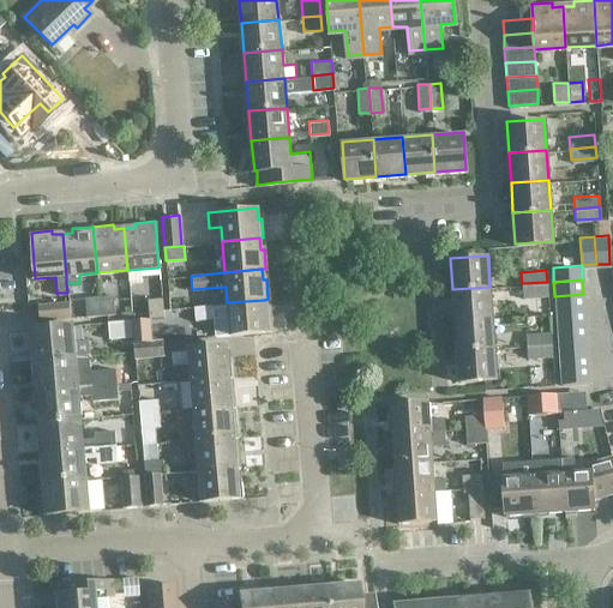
[(547,282),(522,283),(523,295),(547,293),(547,282)]
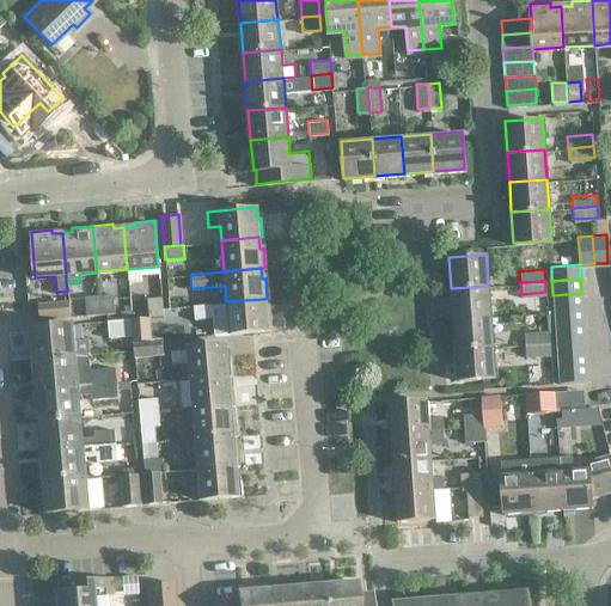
[(453,318),(490,316),(488,286),(451,288),(453,318)]
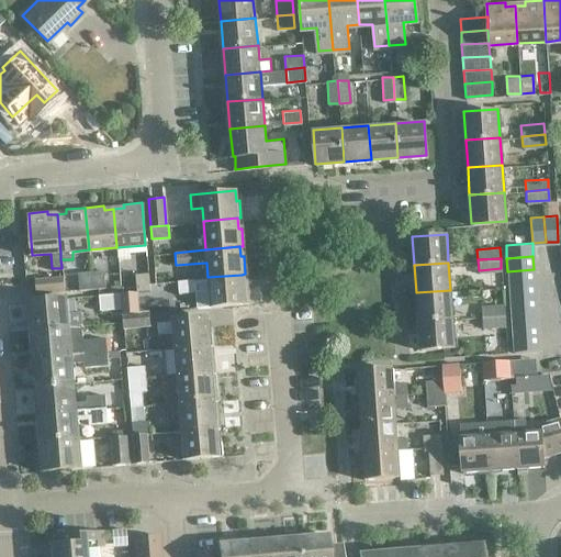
[(103,269),(90,270),(91,288),(104,286),(103,269)]
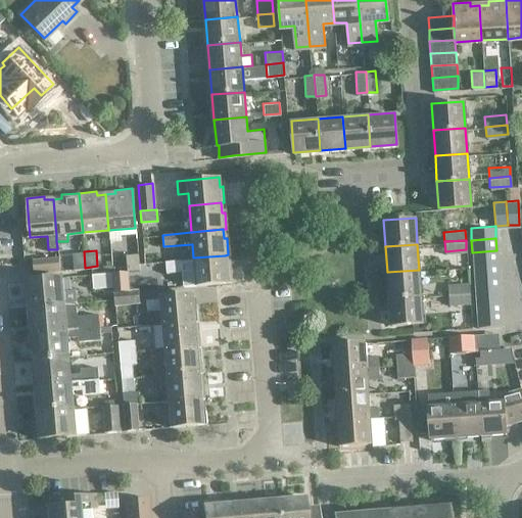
[(472,252),(473,265),(497,263),(496,250),(472,252)]
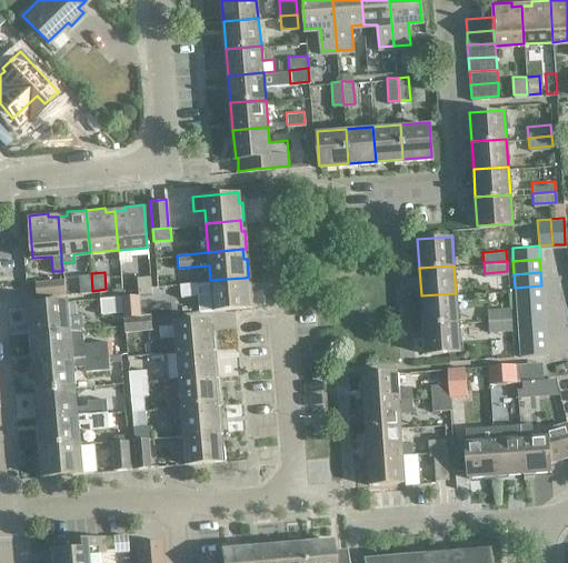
[(92,291),(91,273),(78,274),(80,292),(92,291)]
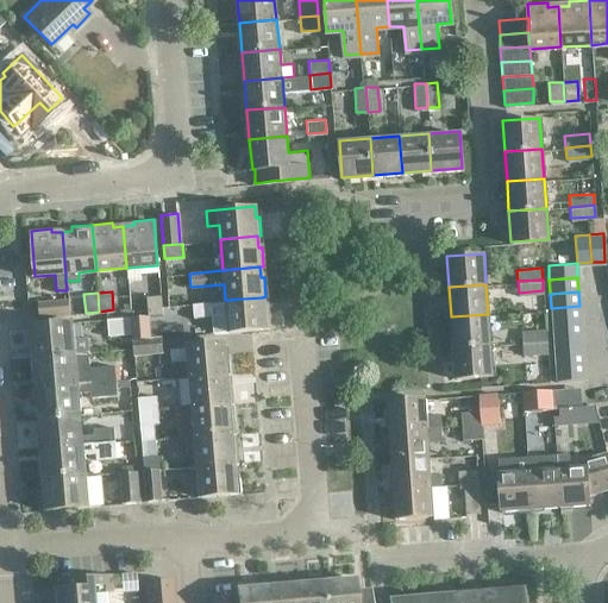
[(148,314),(162,313),(160,294),(145,295),(148,314)]
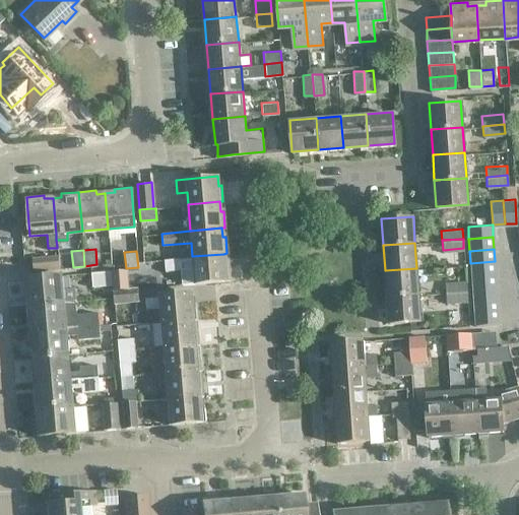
[(57,254),(31,256),(33,269),(58,267),(57,254)]
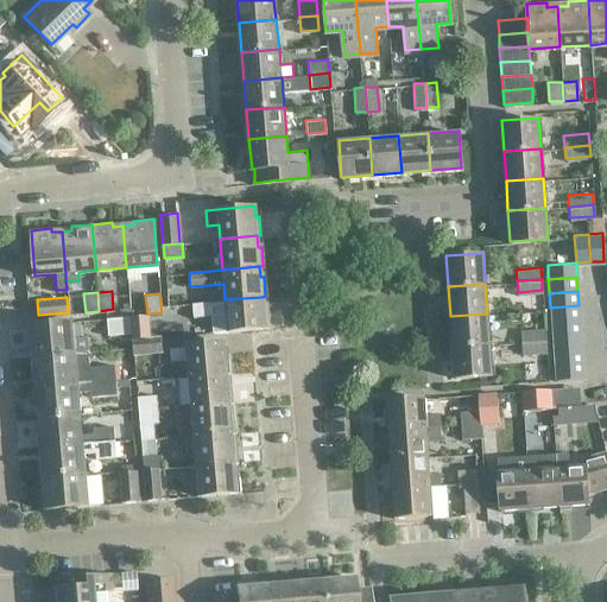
[(261,297),(225,299),(191,303),(193,316),(209,314),(212,330),(267,325),(266,305),(263,305),(261,297)]
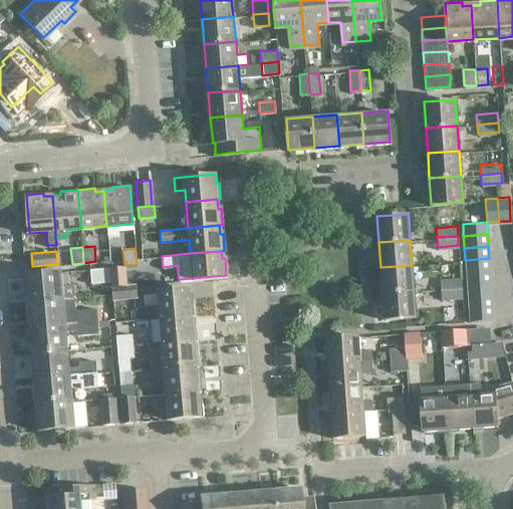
[(466,272),(490,270),(489,258),(465,260),(466,272)]
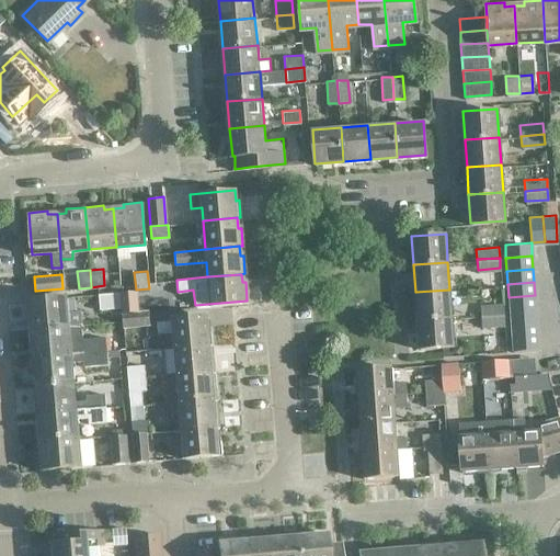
[(416,319),(452,316),(449,290),(415,292),(416,319)]
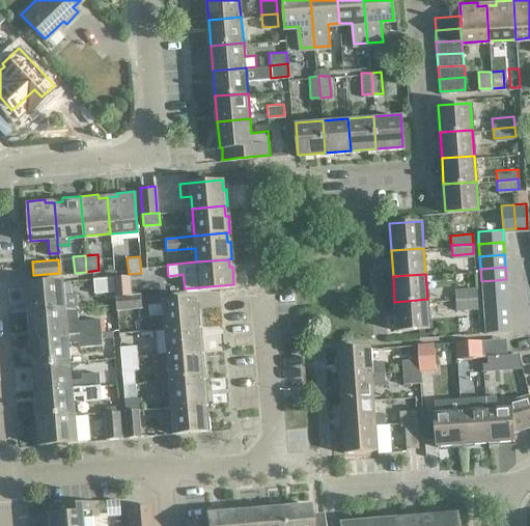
[(92,276),(93,292),(115,289),(113,275),(92,276)]
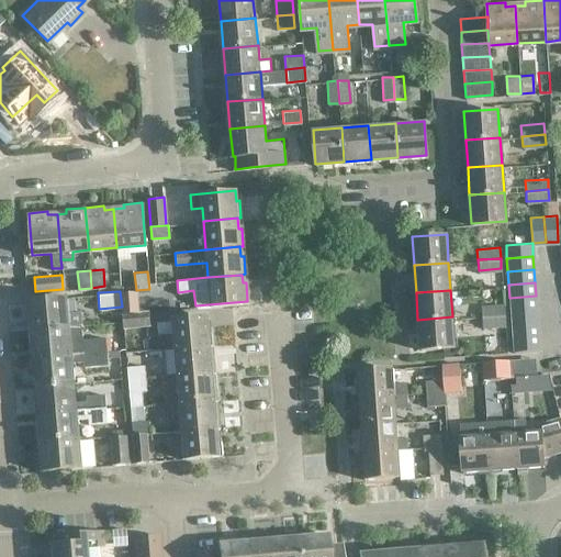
[(67,296),(27,299),(31,329),(70,325),(82,324),(80,310),(68,311),(67,296)]
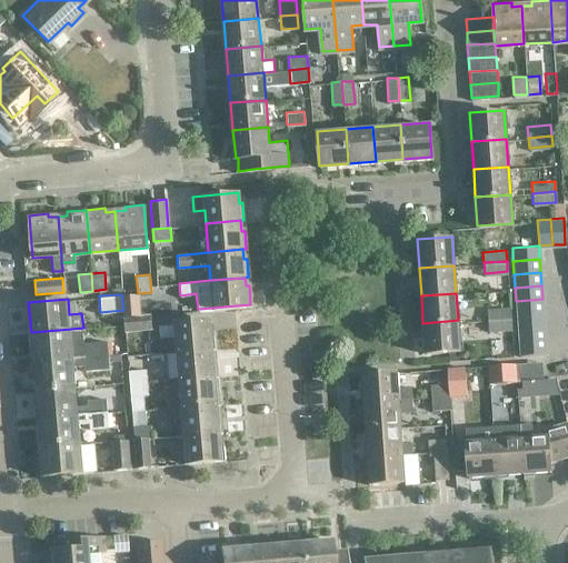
[(542,312),(542,299),(516,301),(517,314),(542,312)]
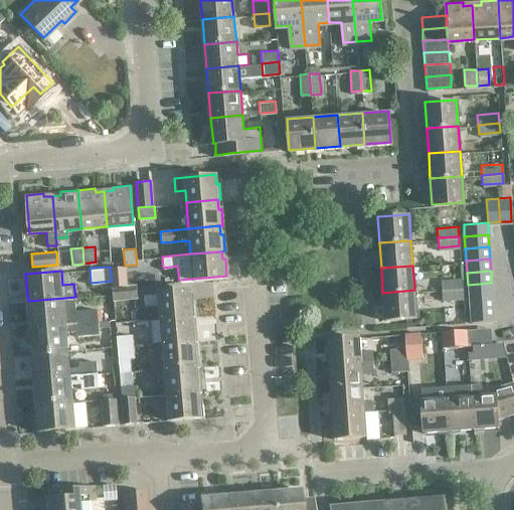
[(440,280),(441,289),(462,288),(461,278),(440,280)]
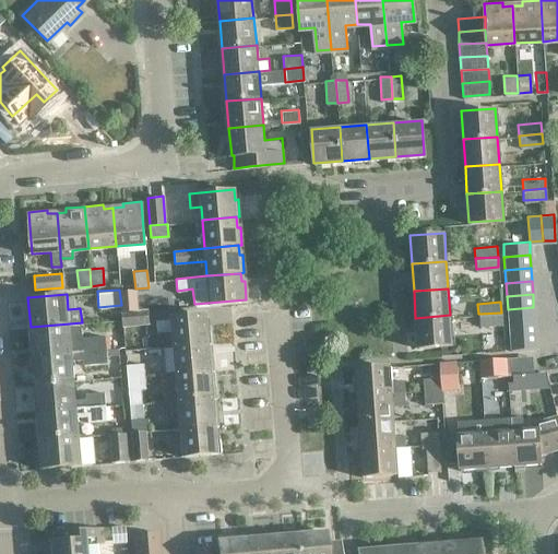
[(508,322),(534,320),(533,307),(508,309),(508,322)]
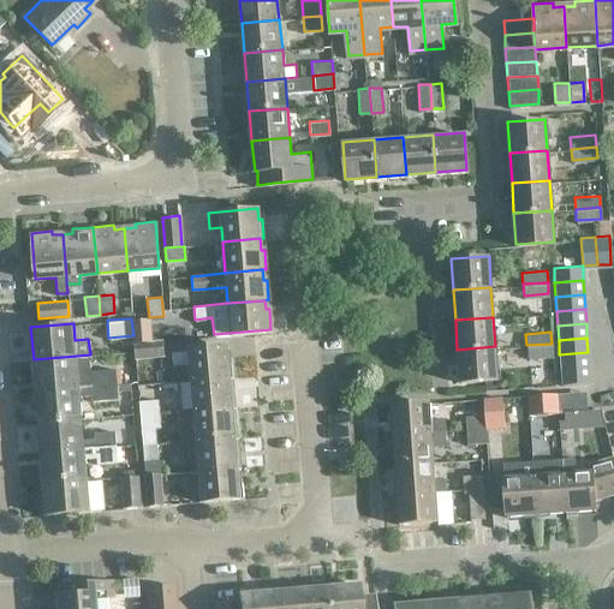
[(135,356),(164,353),(162,339),(133,341),(135,356)]
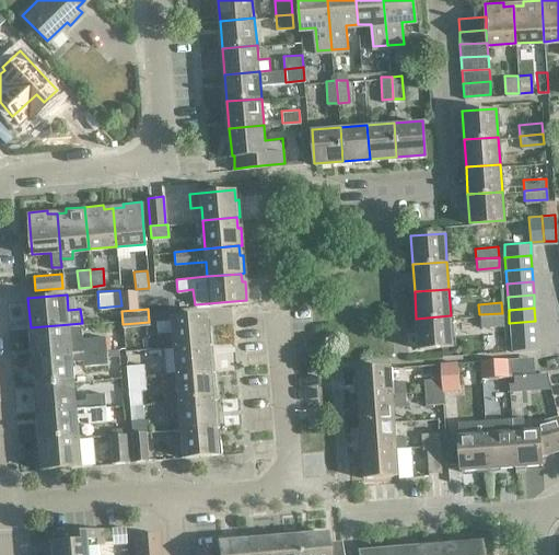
[(174,345),(208,342),(211,342),(210,324),(207,324),(206,313),(172,315),(172,318),(155,320),(156,331),(173,330),(174,345)]
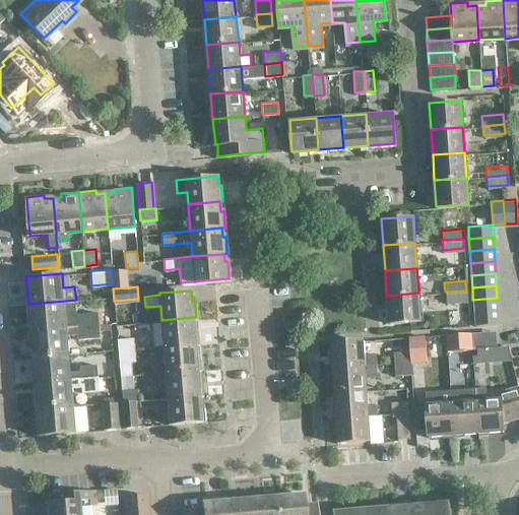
[(466,291),(445,292),(446,302),(467,300),(466,291)]
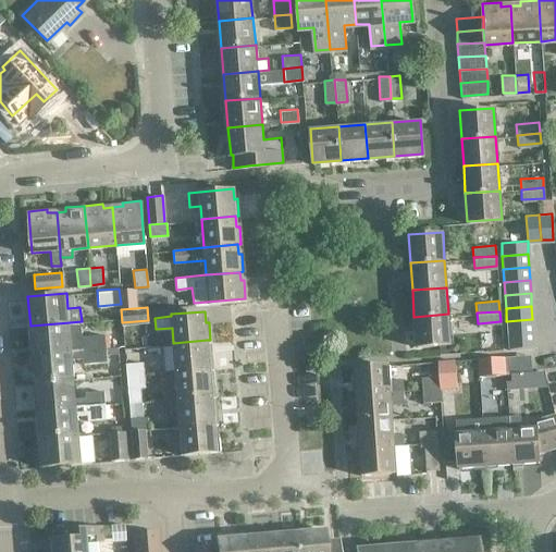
[(448,314),(414,317),(416,345),(451,342),(448,314)]
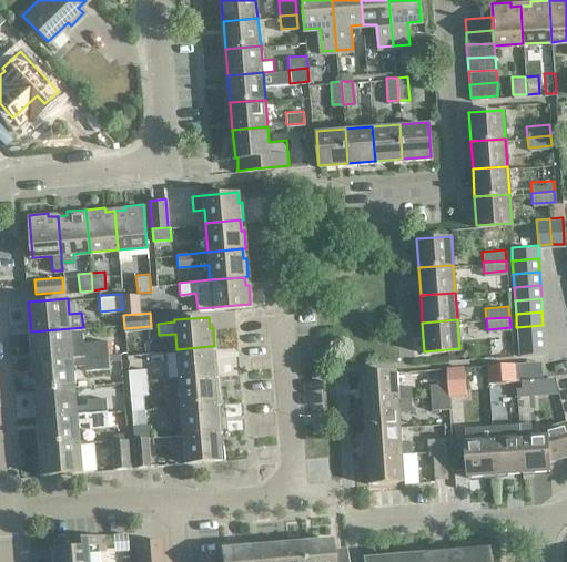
[(544,338),(543,325),(516,327),(517,340),(544,338)]
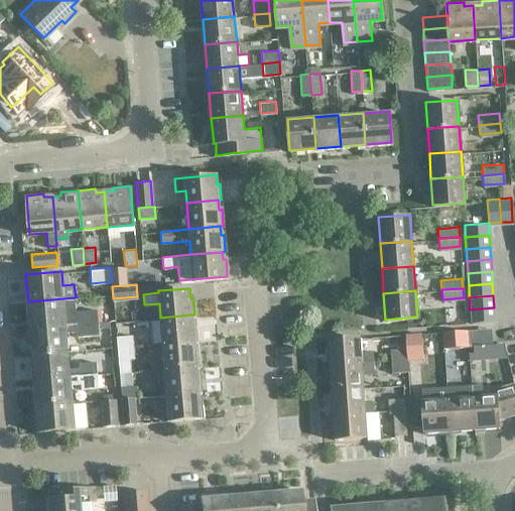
[(65,298),(28,301),(30,328),(67,325),(98,322),(97,311),(66,313),(65,298)]
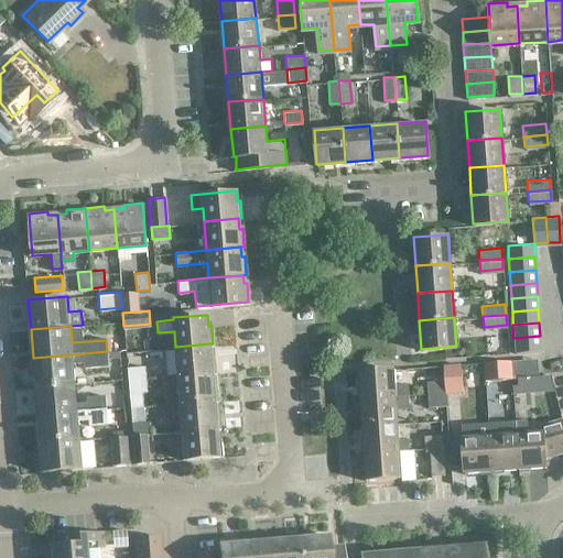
[(540,336),(513,338),(515,351),(541,350),(540,336)]
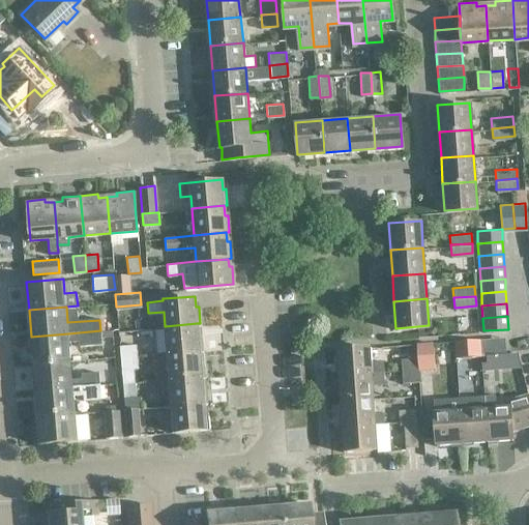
[(197,323),(165,326),(167,352),(199,349),(202,349),(201,331),(198,331),(197,323)]
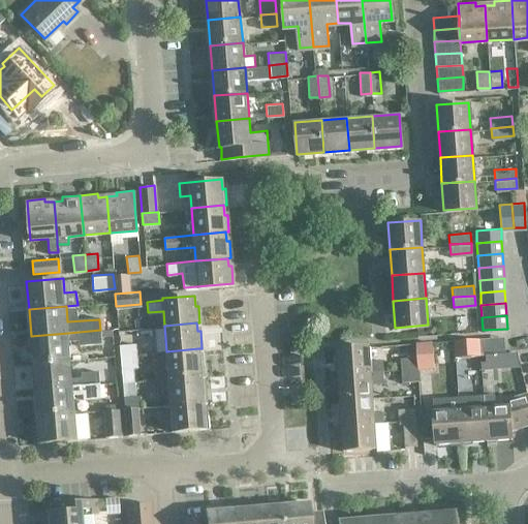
[(68,333),(31,336),(33,363),(70,359),(69,343),(101,340),(100,330),(68,333)]
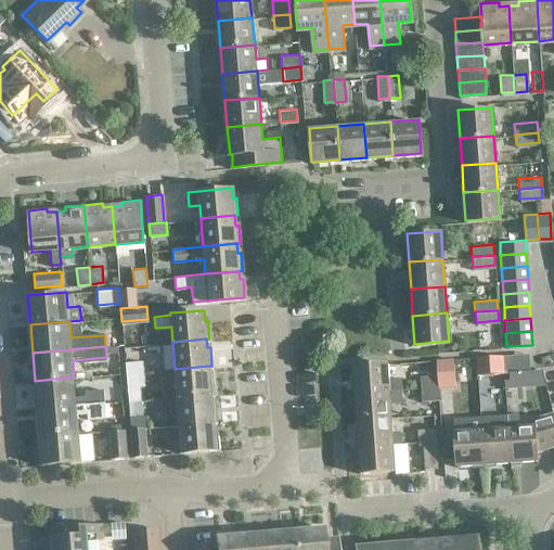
[(477,373),(503,372),(502,355),(476,356),(477,373)]
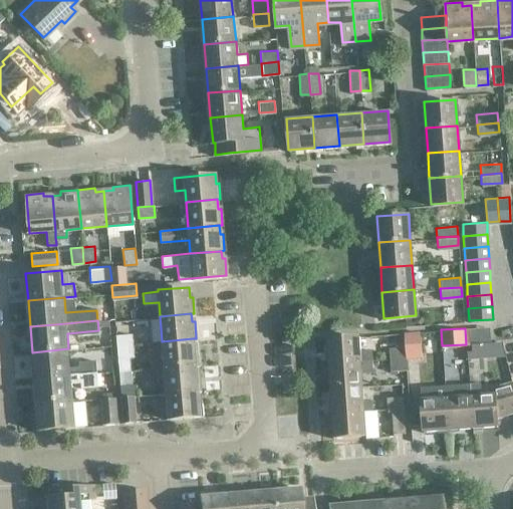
[(406,357),(422,355),(420,330),(404,331),(405,346),(406,357)]
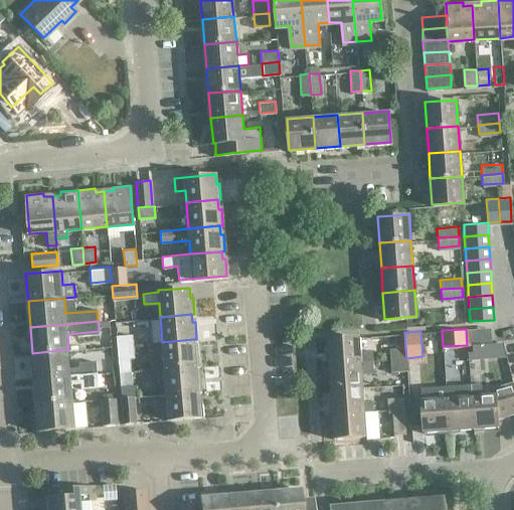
[(117,346),(132,344),(131,333),(116,335),(117,346)]
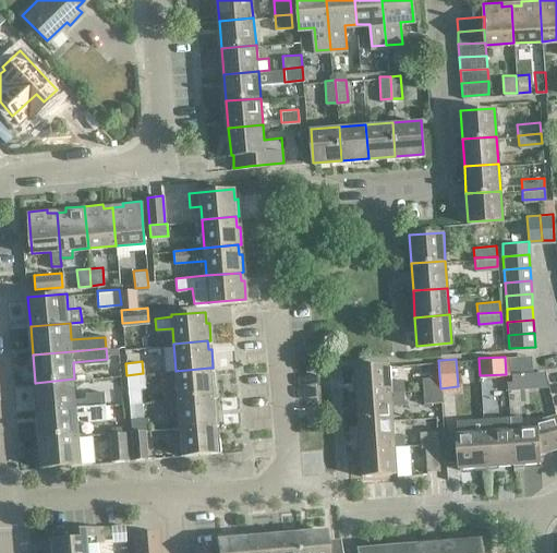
[(402,379),(390,379),(390,364),(354,367),(355,394),(403,391),(402,379)]
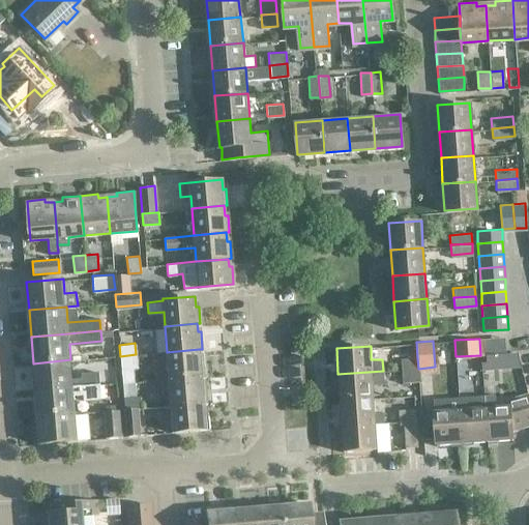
[(199,349),(167,352),(152,353),(153,366),(168,365),(169,378),(202,375),(205,375),(203,357),(200,357),(199,349)]
